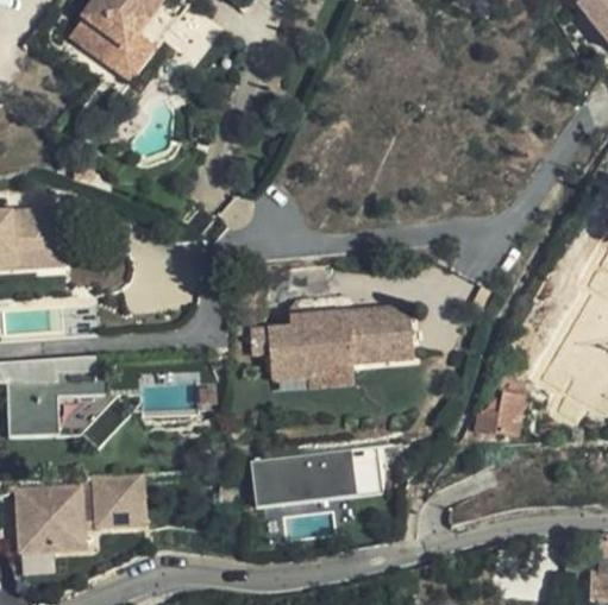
[(82,14),(69,32),(112,64),(137,32),(145,21),(135,13),(142,5),(151,13),(161,0),(89,0),(80,13),(82,14)]
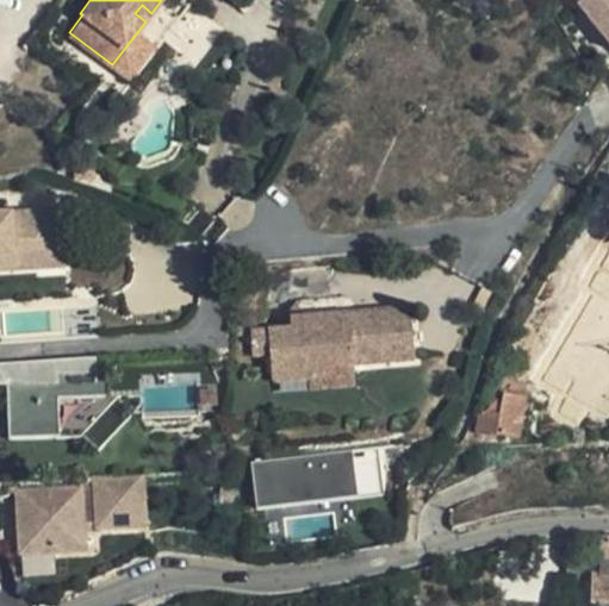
[(576,0),(608,39),(608,0),(576,0)]
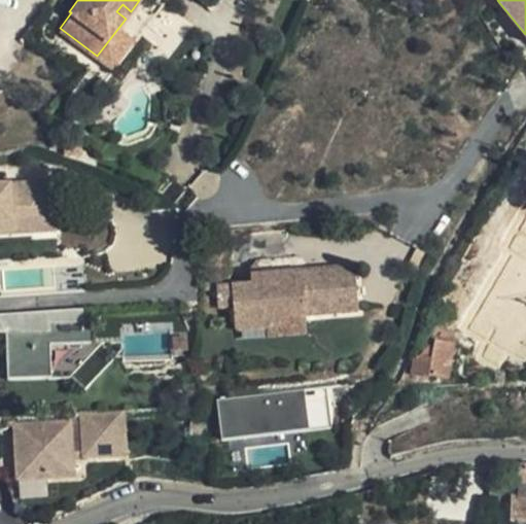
[(126,19),(131,11),(123,4),(116,11),(126,19)]
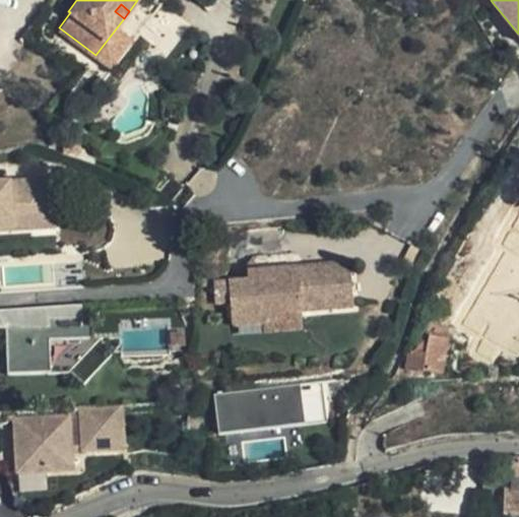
[(95,55),(111,67),(132,39),(117,27),(95,55)]
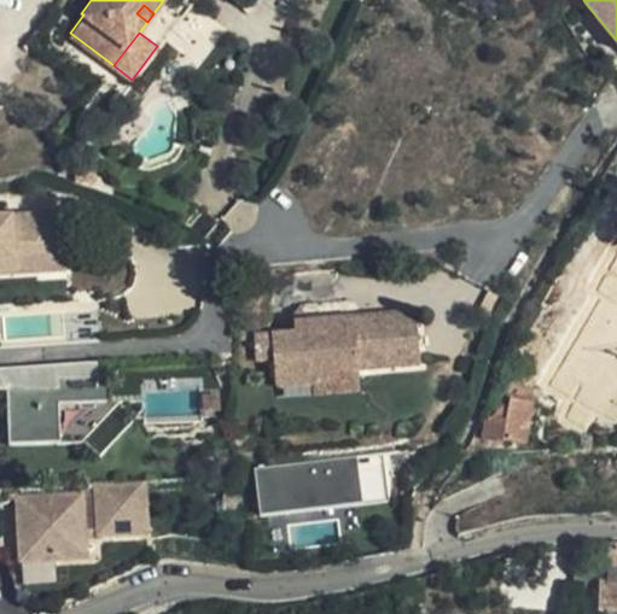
[(0,278),(70,275),(68,212),(16,214),(0,215),(0,278)]
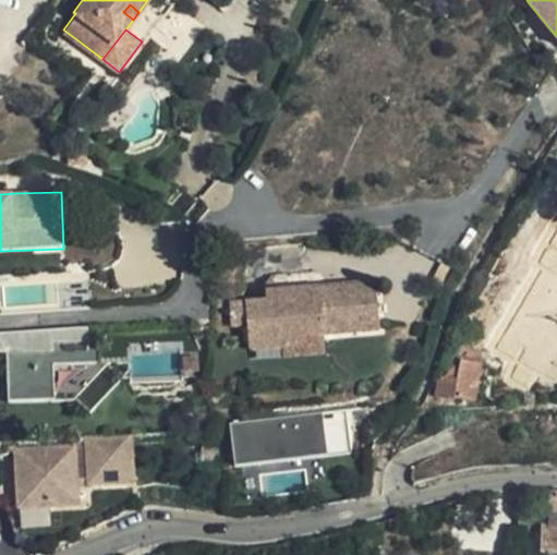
[(277,293),(276,287),(264,287),(264,298),(228,300),(229,321),(245,321),(247,345),(252,347),(280,345),(279,339),(322,336),(322,330),(378,326),(375,279),(293,285),(293,291),(277,293)]
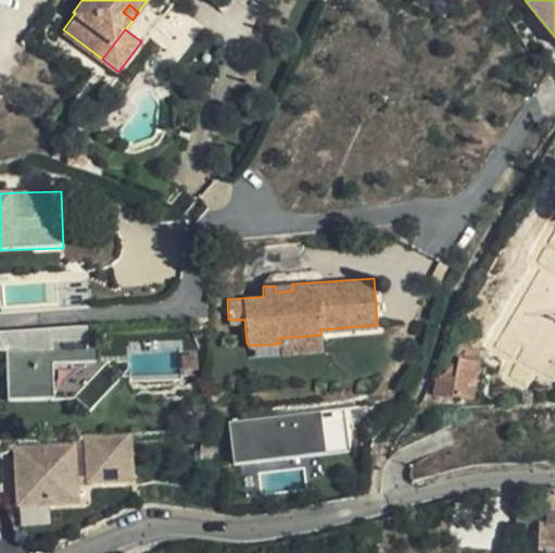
[(278,338),(279,343),(280,353),(323,350),(320,335),(278,338)]
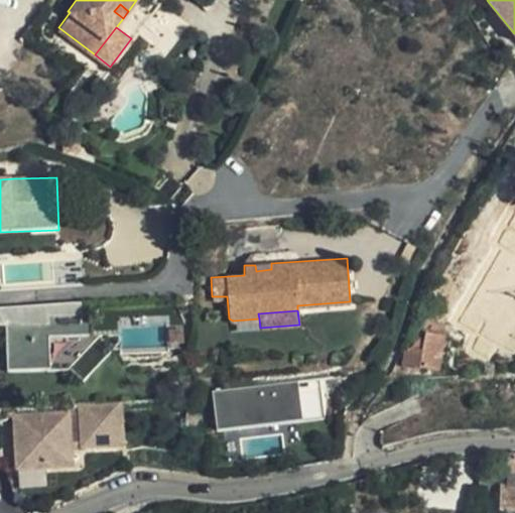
[(92,339),(92,317),(48,318),(48,327),(48,332),(40,332),(41,328),(41,327),(6,328),(8,375),(51,373),(50,341),(92,339)]
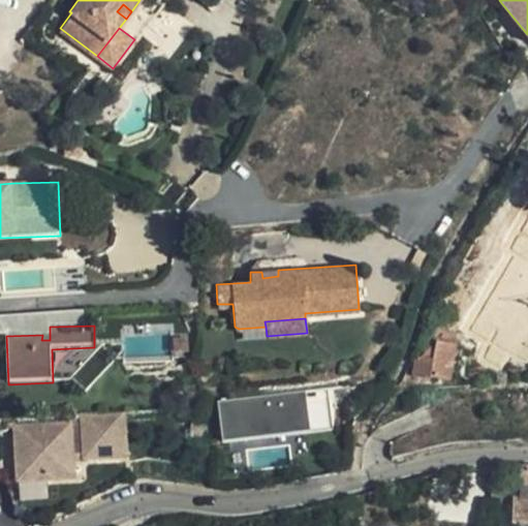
[(433,359),(421,356),(417,356),(413,375),(431,378),(432,376),(451,379),(457,344),(436,340),(436,341),(433,359)]
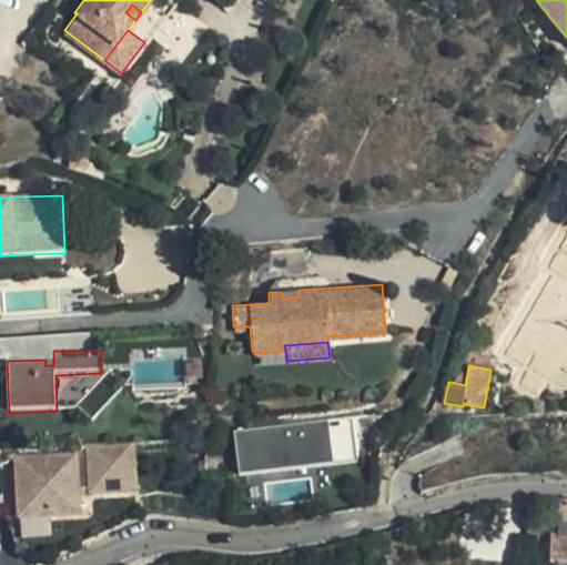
[(468,366),(452,382),(465,385),(468,366)]
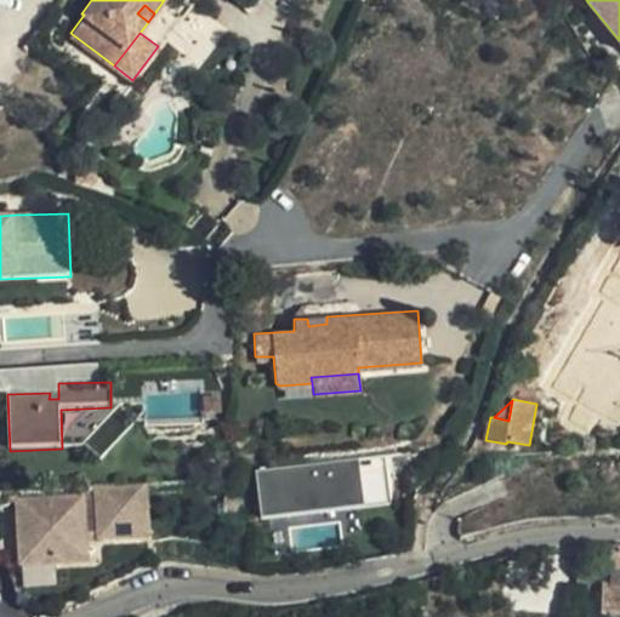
[(255,468),(259,514),(364,502),(388,498),(384,453),(358,457),(255,468)]
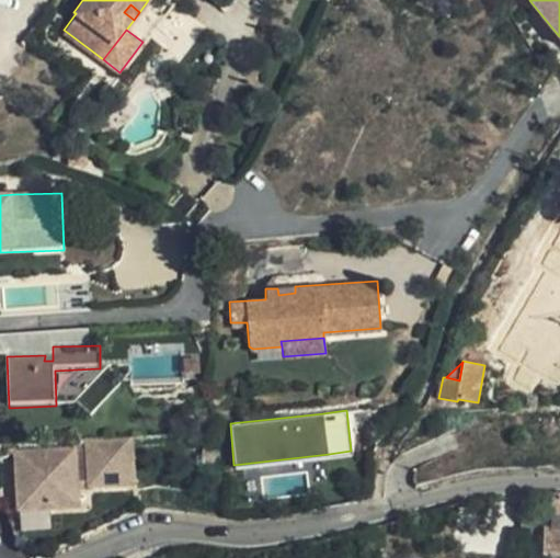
[(213,436),(210,426),(195,428),(196,439),(214,437),(213,436)]
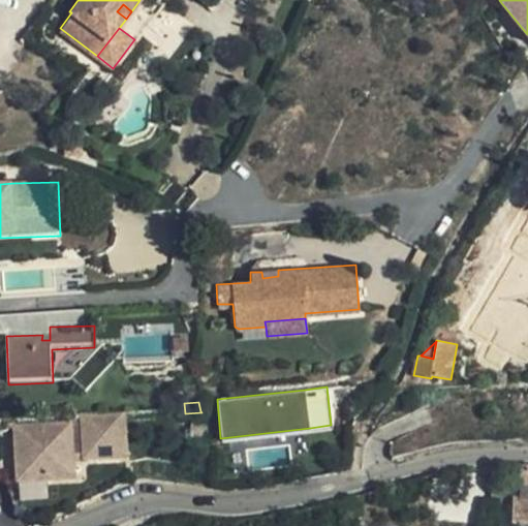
[(202,414),(202,412),(185,413),(185,422),(204,421),(202,414)]
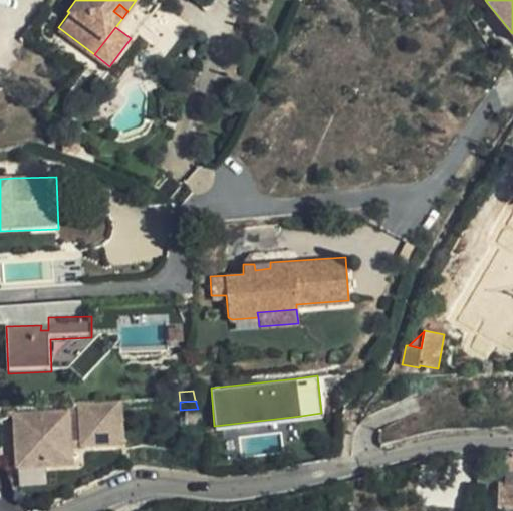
[(120,449),(117,406),(91,408),(79,408),(80,418),(14,422),(18,473),(71,470),(70,449),(69,444),(81,444),(81,449),(82,451),(120,449)]
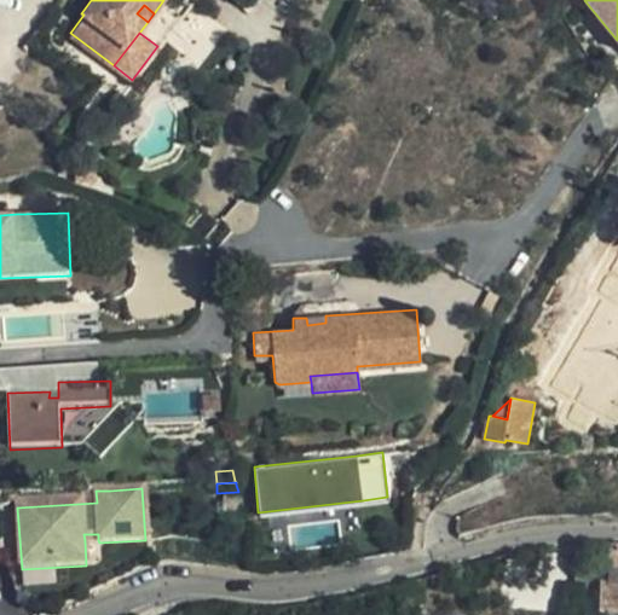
[(604,568),(617,568),(617,540),(610,540),(605,540),(604,568)]
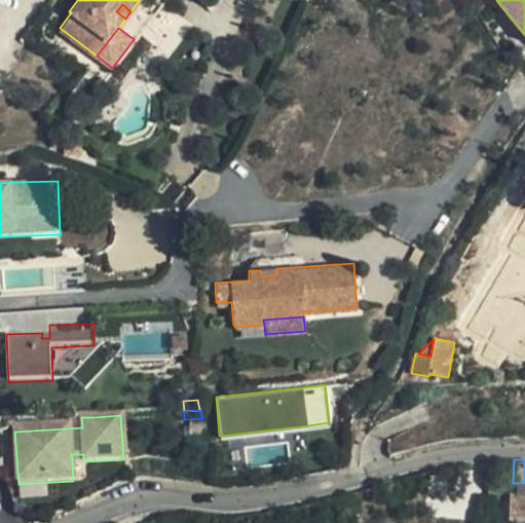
[(524,518),(524,494),(509,493),(507,518),(524,518)]
